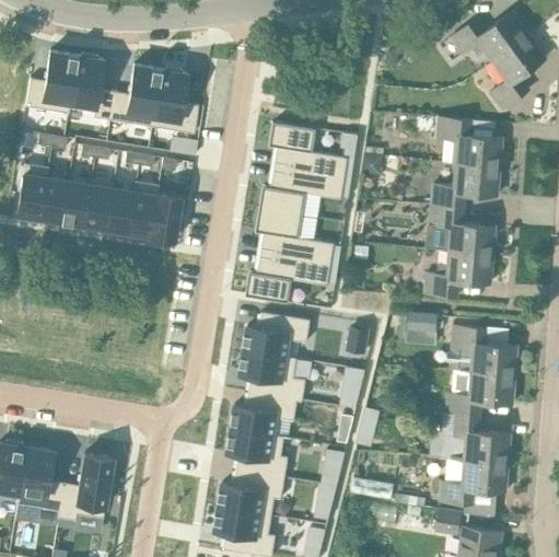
[(528,36),(511,12),(486,31),(476,19),(449,39),(461,57),(470,50),(476,57),(484,51),(492,62),(528,36)]
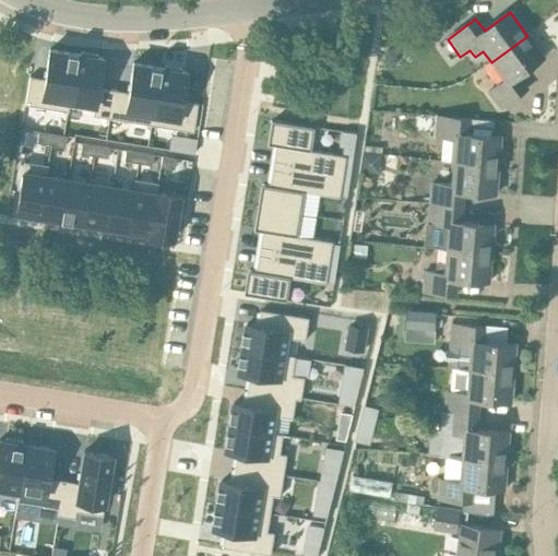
[(527,36),(491,62),(503,80),(486,93),(499,110),(527,90),(519,78),(544,59),(527,36)]
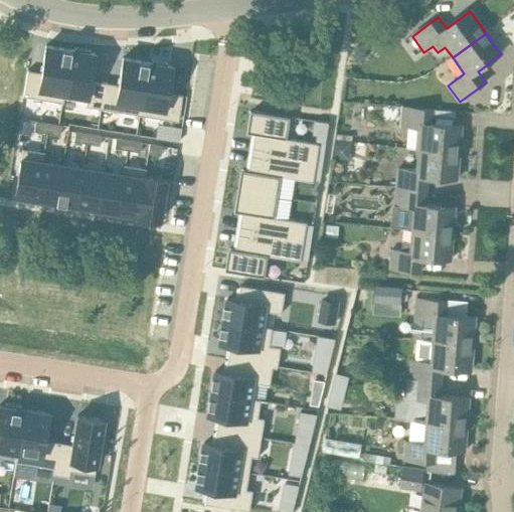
[(26,72),(22,99),(37,102),(38,92),(62,96),(69,52),(43,48),(40,75),(26,72)]
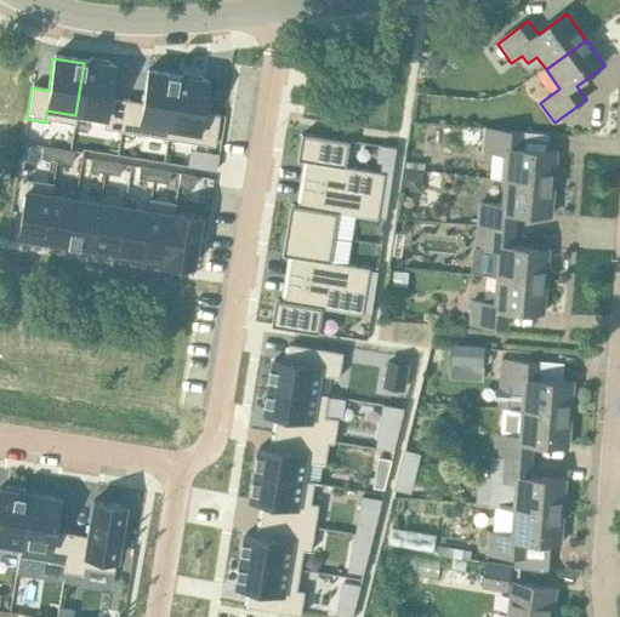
[(84,63),(75,115),(104,119),(102,132),(120,135),(123,125),(125,103),(112,102),(108,101),(113,68),(106,67),(107,62),(87,60),(87,64),(84,63)]
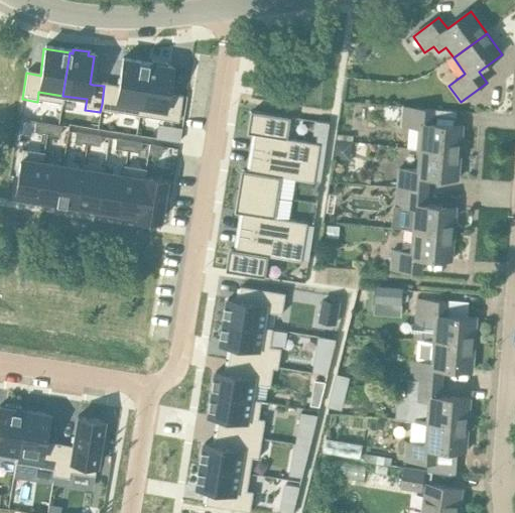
[(102,104),(100,112),(115,115),(116,106),(116,103),(141,107),(147,63),(121,59),(116,88),(104,86),(102,104)]
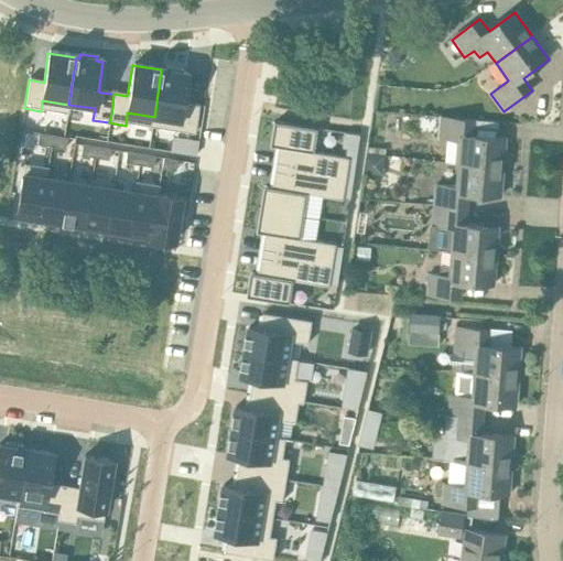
[(161,69),(154,117),(180,121),(179,133),(194,136),(198,108),(188,106),(184,106),(190,74),(183,73),(183,69),(166,67),(165,71),(161,69)]
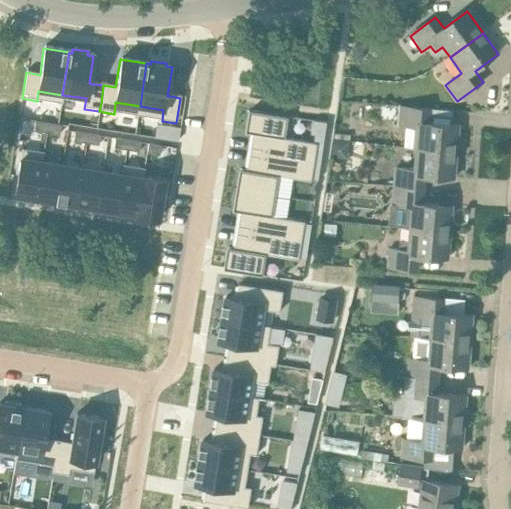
[(253,108),(250,130),(258,131),(255,150),(285,155),(319,160),(321,141),(288,137),(291,114),(253,108)]
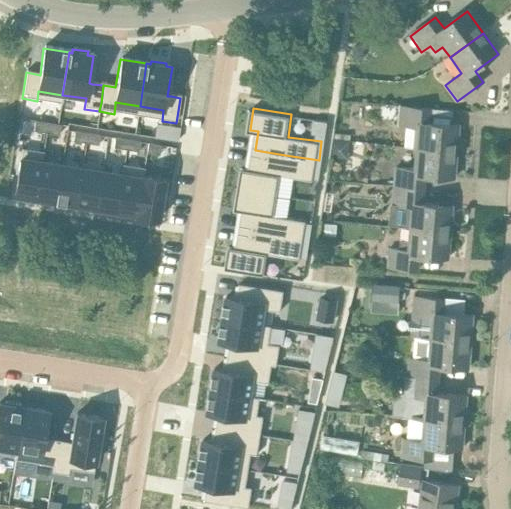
[(457,152),(459,127),(437,125),(438,111),(398,108),(397,128),(408,129),(406,149),(416,150),(457,152)]
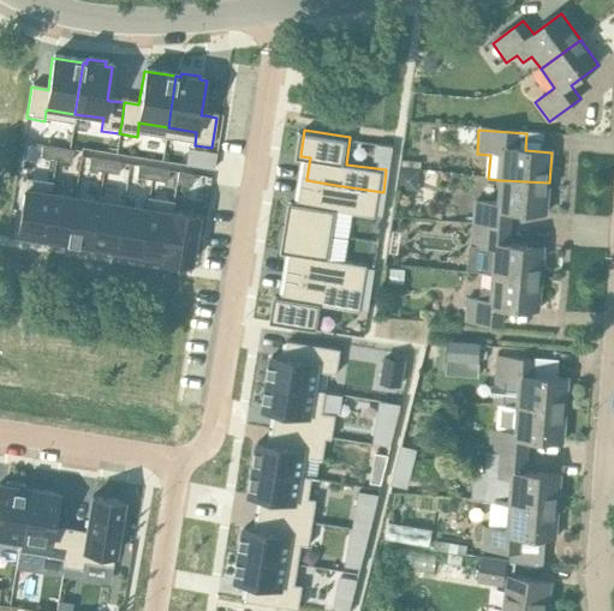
[(46,147),(43,159),(59,160),(60,148),(46,147)]
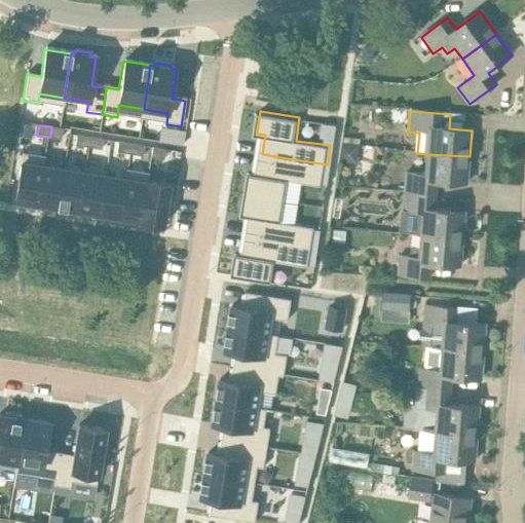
[(51,126),(50,137),(64,139),(65,128),(51,126)]
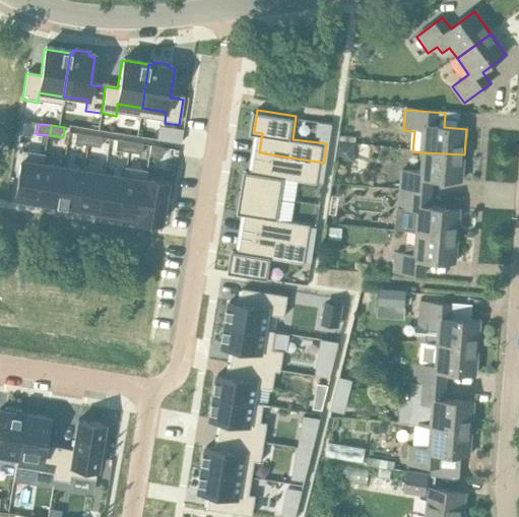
[(157,127),(155,141),(180,145),(182,131),(157,127)]
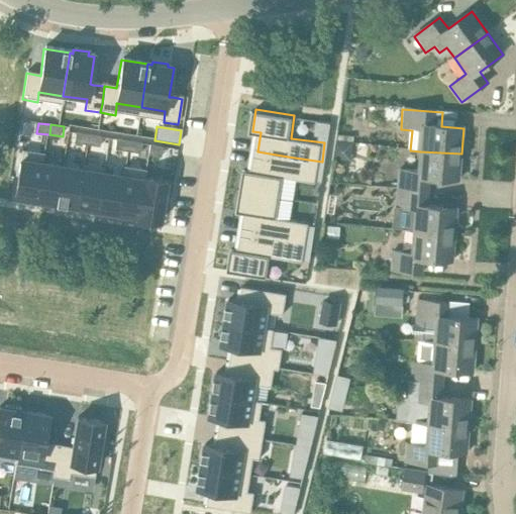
[(78,133),(77,143),(89,144),(91,134),(78,133)]
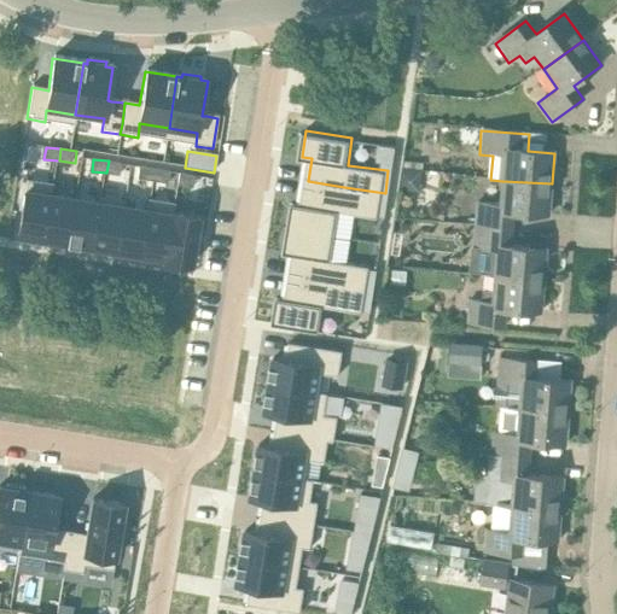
[(109,161),(106,173),(123,175),(124,163),(109,161)]
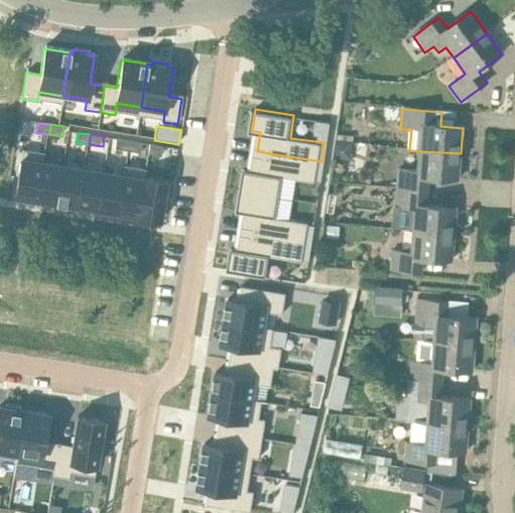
[(119,139),(118,148),(130,150),(132,140),(119,139)]
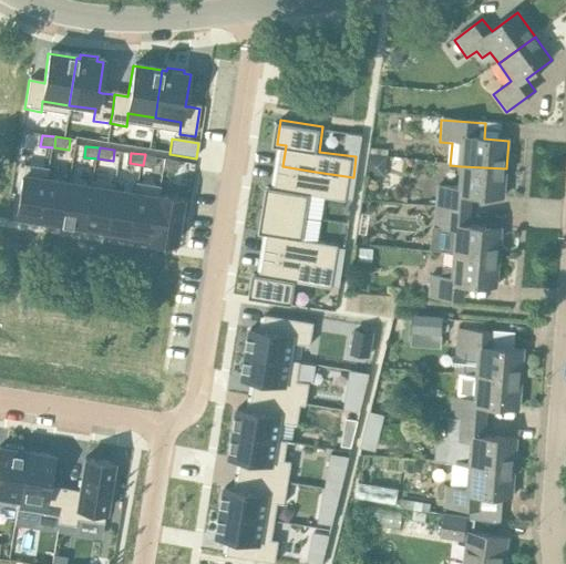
[(145,154),(143,165),(158,167),(160,156),(145,154)]
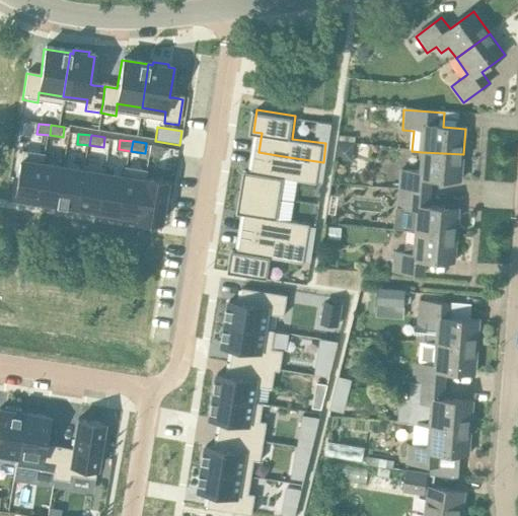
[(153,145),(152,155),(164,156),(166,147),(153,145)]
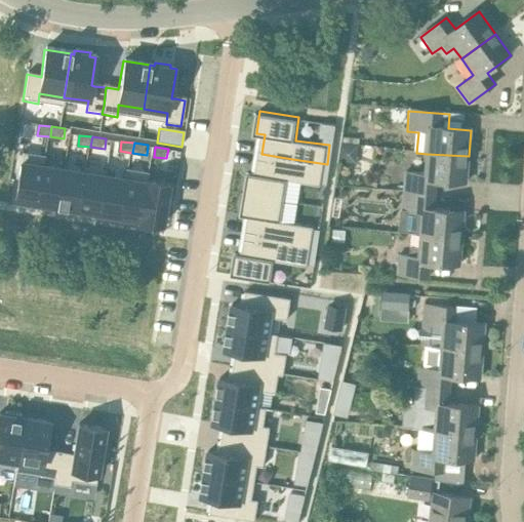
[(250,172),(247,194),(286,199),(289,178),(324,184),(327,164),(292,159),(262,154),(258,173),(250,172)]
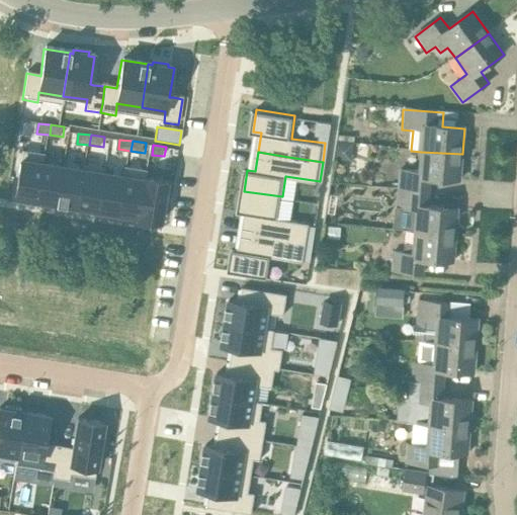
[(462,154),(421,152),(419,175),(398,173),(396,191),(430,193),(431,179),(459,181),(462,154)]
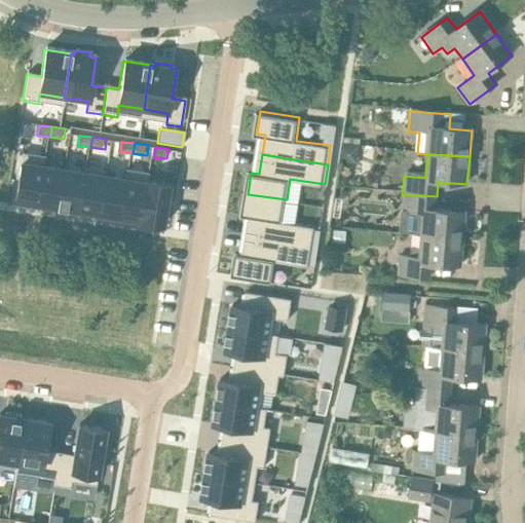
[(19,162),(12,200),(36,204),(42,166),(19,162)]
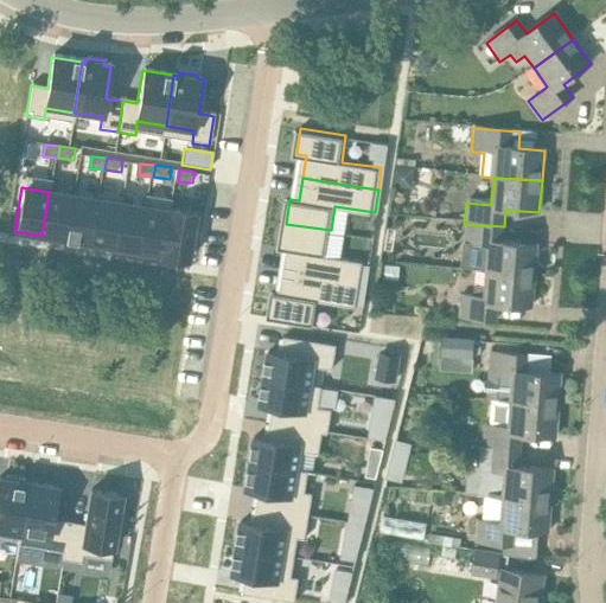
[(49,192),(42,236),(65,239),(72,196),(49,192)]
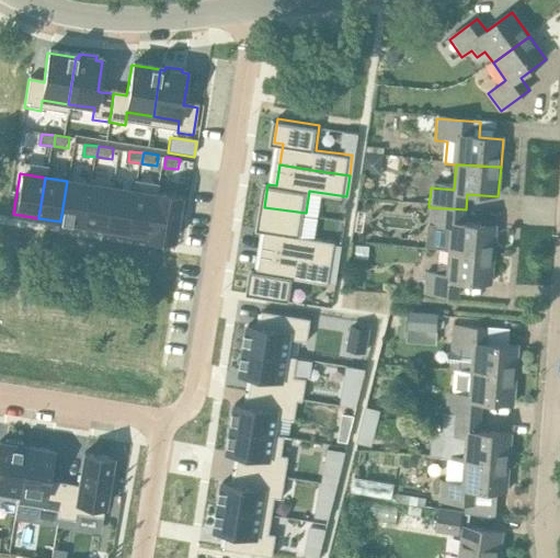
[(67,181),(60,221),(83,225),(90,184),(67,181)]
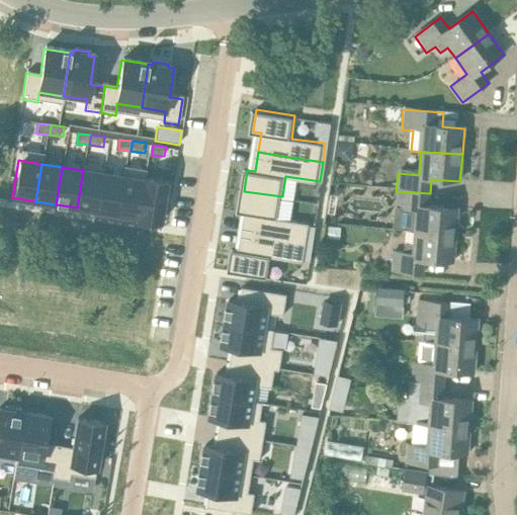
[(83,170),(77,207),(97,210),(103,173),(83,170)]
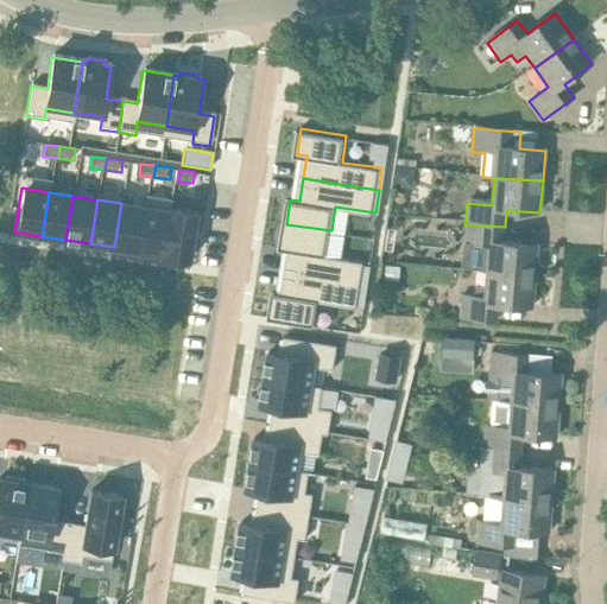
[(121,203),(114,247),(139,252),(145,208),(121,203)]
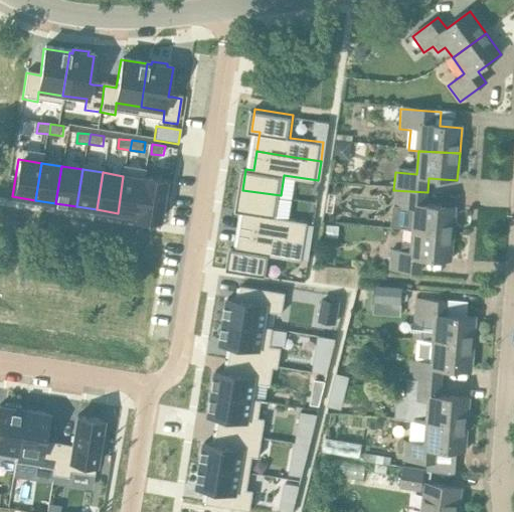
[(123,176),(118,213),(137,216),(143,179),(123,176)]
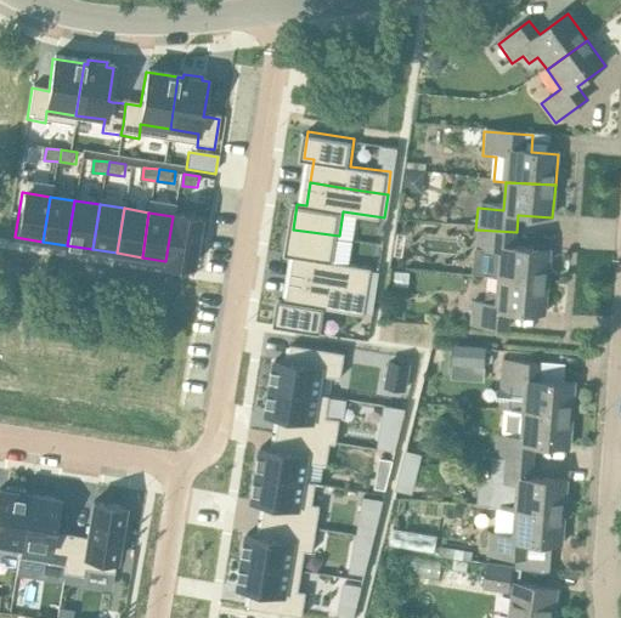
[(165,261),(165,264),(198,267),(202,219),(173,214),(173,216),(165,261)]
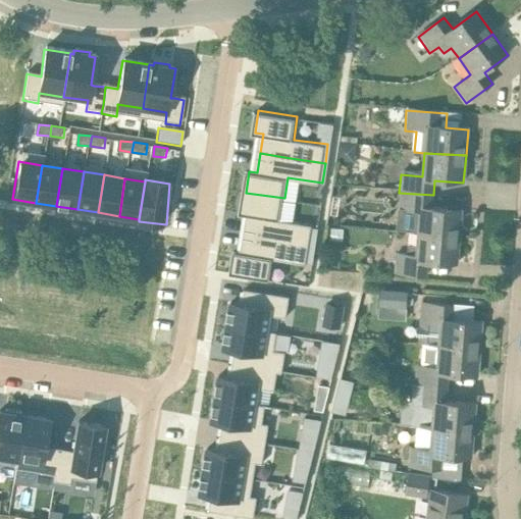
[(246,193),(243,213),(250,214),(248,232),(279,238),(312,244),(315,223),(281,219),(284,198),(246,193)]
